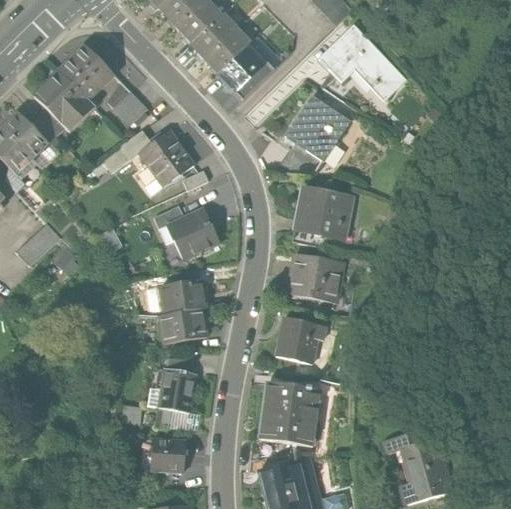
[(150,0),(158,8),(166,0),(150,0)]
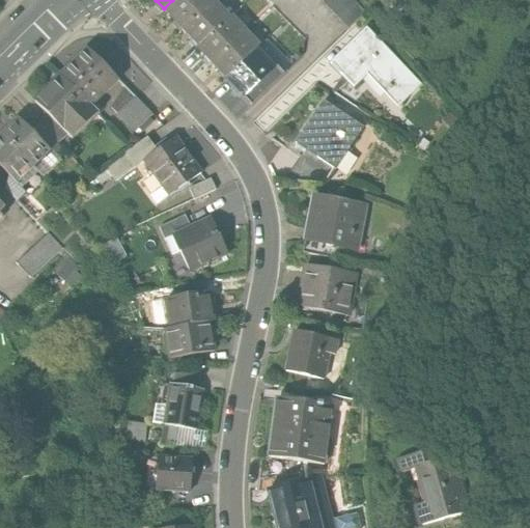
[(172,0),(164,8),(179,25),(205,0),(172,0)]
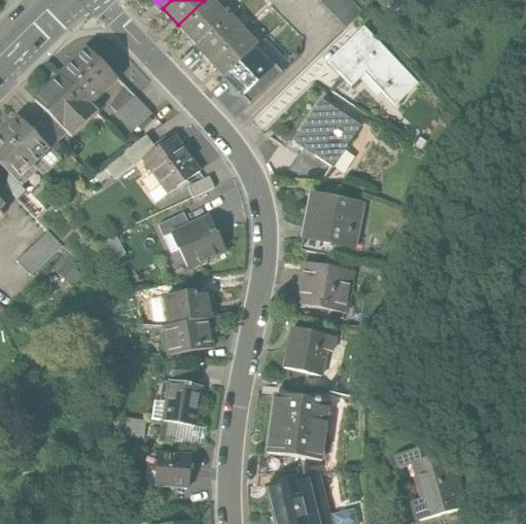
[(204,0),(178,25),(193,41),(223,12),(212,0),(204,0)]
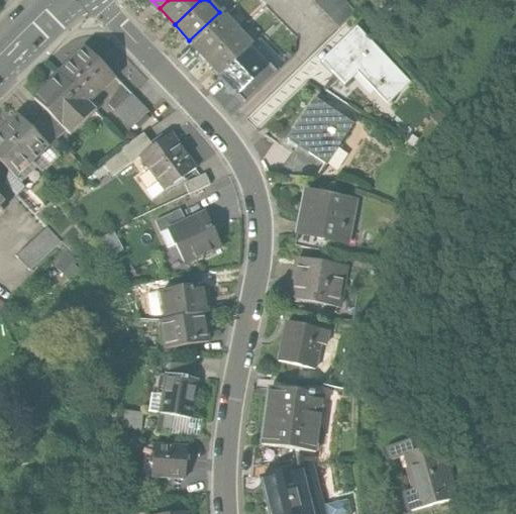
[(315,0),(338,25),(355,9),(346,0),(315,0)]
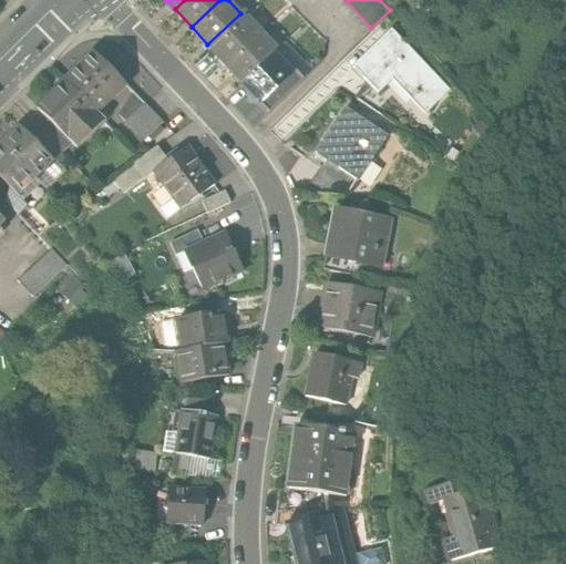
[(207,44),(224,62),(257,31),(240,13),(207,44)]
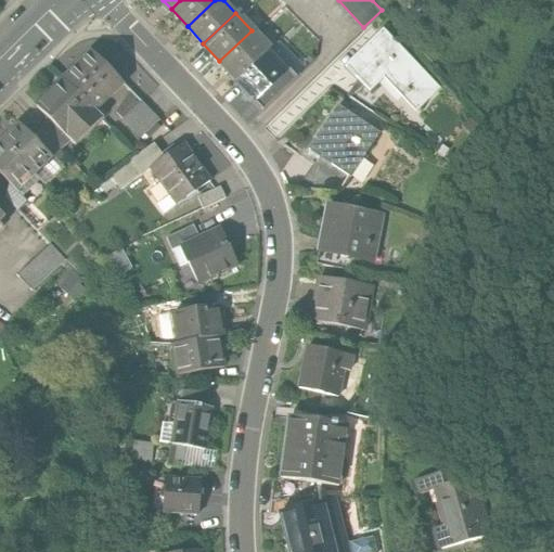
[(382,26),(344,61),(369,87),(383,73),(417,108),(440,87),(382,26)]
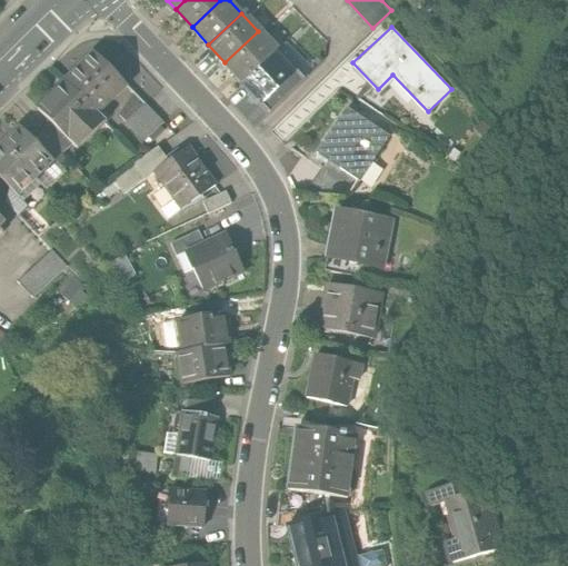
[(275,49),(258,31),(225,62),(241,80),(272,51),(275,49)]
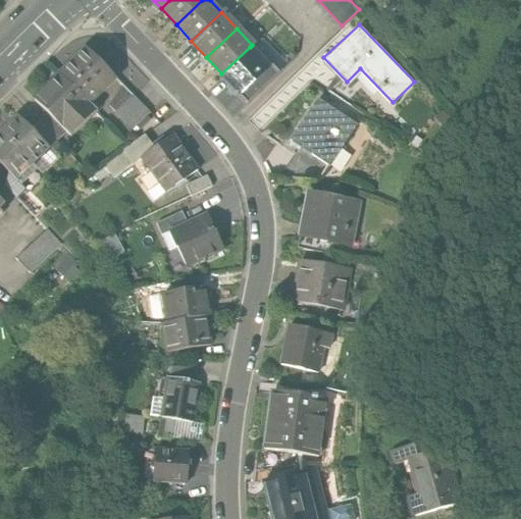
[(268,67),(250,47),(221,73),(240,94),(268,67)]
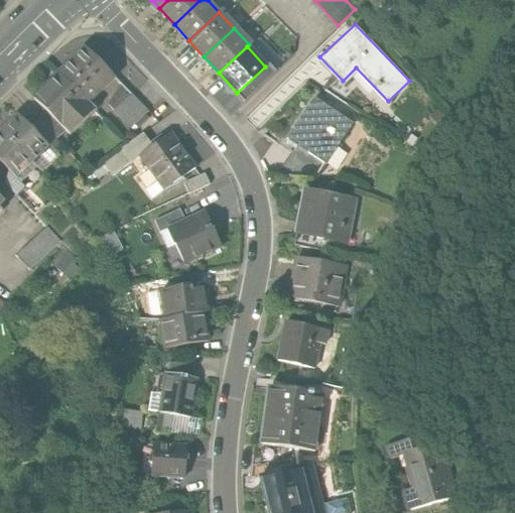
[(85,49),(58,75),(88,103),(113,78),(85,49)]
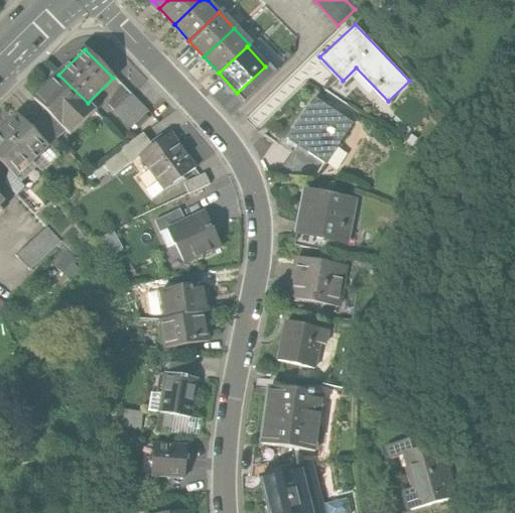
[(95,110),(88,103),(58,75),(34,99),(46,110),(66,130),(70,134),(95,110)]
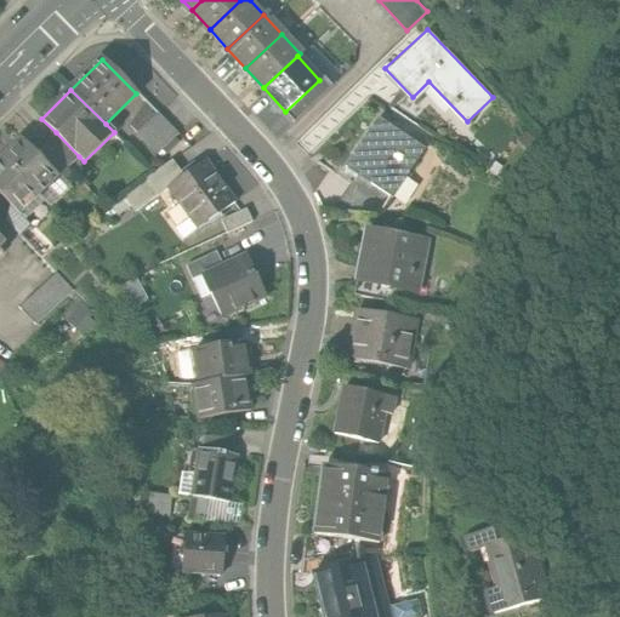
[(138,132),(158,153),(181,131),(160,112),(138,132)]
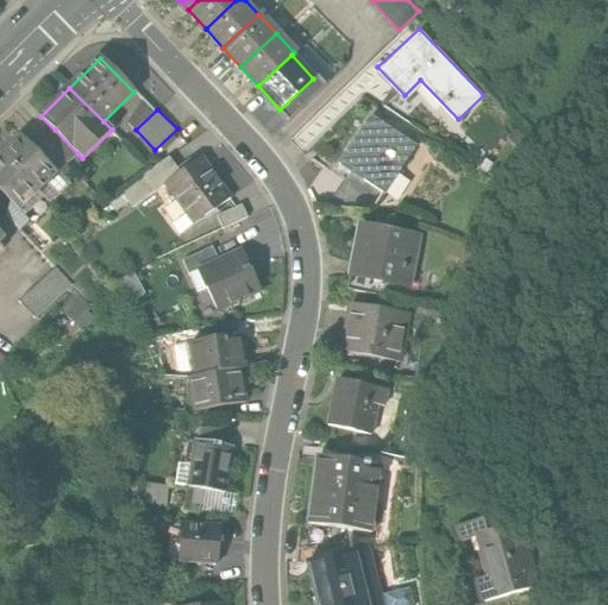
[(336,158),(383,190),(414,142),(368,111),(336,158)]
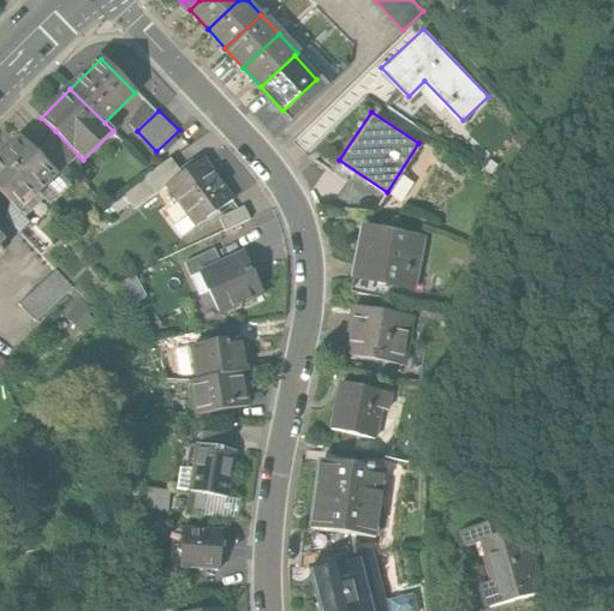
[(55,131),(45,142),(69,166),(78,155),(55,131)]
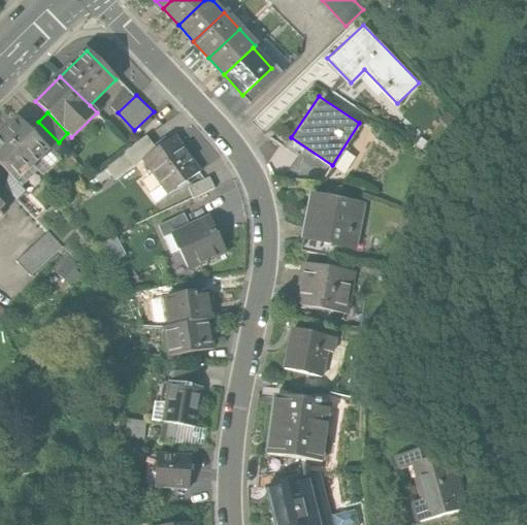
[(17,120),(1,135),(31,165),(46,150),(28,132),(17,120)]
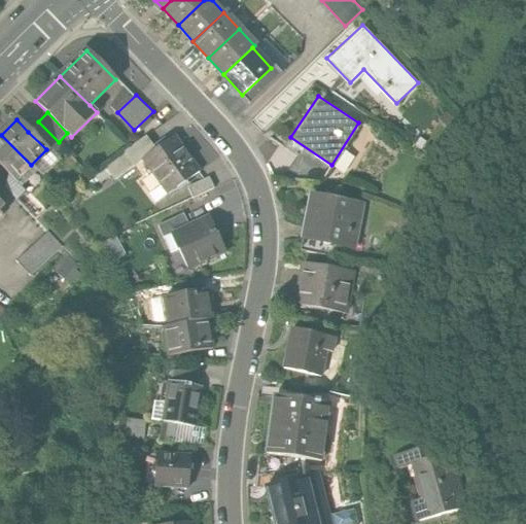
[(48,151),(59,142),(38,121),(28,132),(46,149),(48,151)]
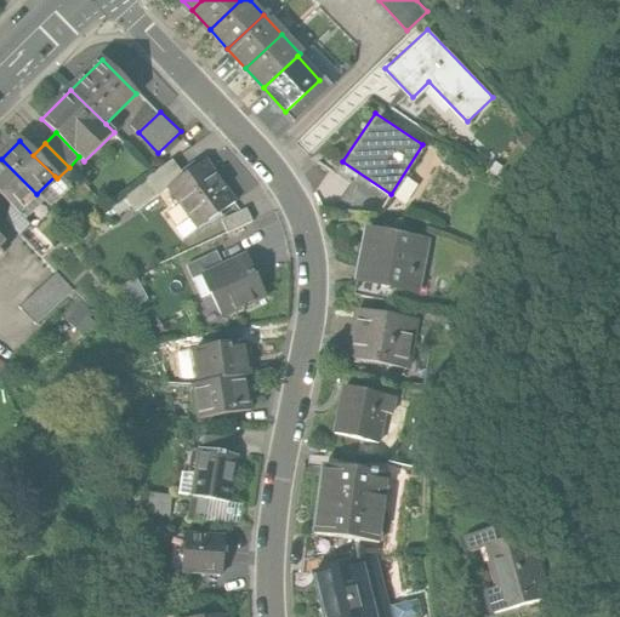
[(187,175),(171,187),(200,227),(239,198),(210,158),(187,175)]
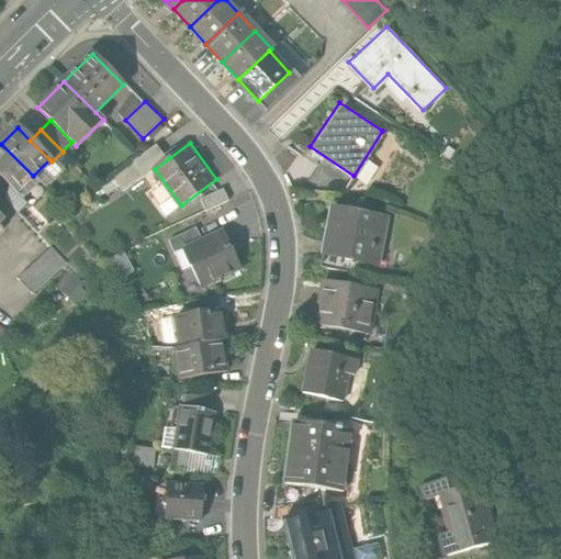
[(0,176),(17,192),(33,176),(1,144),(0,144),(0,176)]
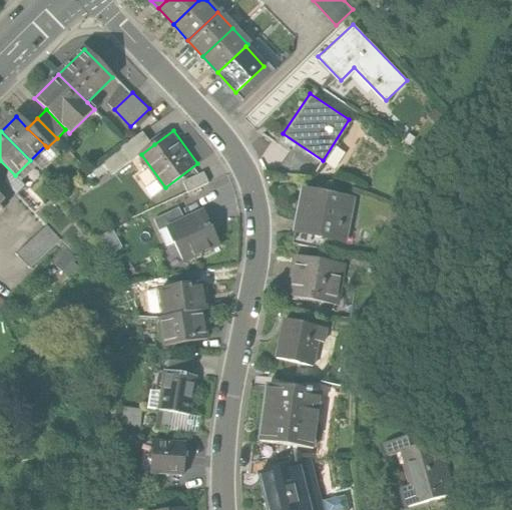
[(141,154),(154,144),(144,131),(123,146),(124,148),(132,160),(141,154)]
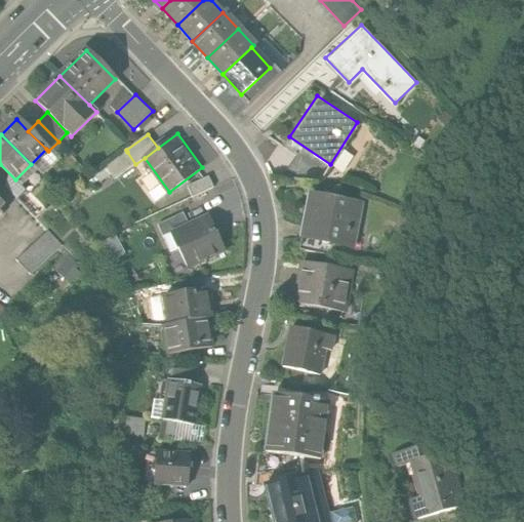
[(116,178),(135,164),(127,152),(96,173),(102,182),(113,173),(116,178)]
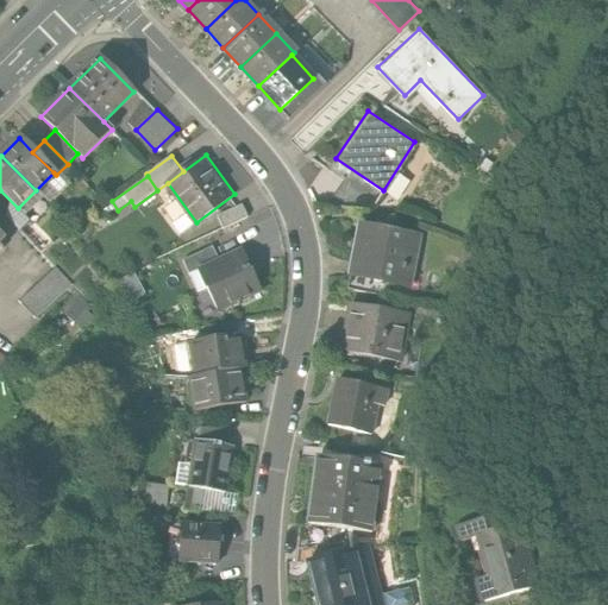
[(248,216),(242,205),(218,216),(224,228),(248,216)]
